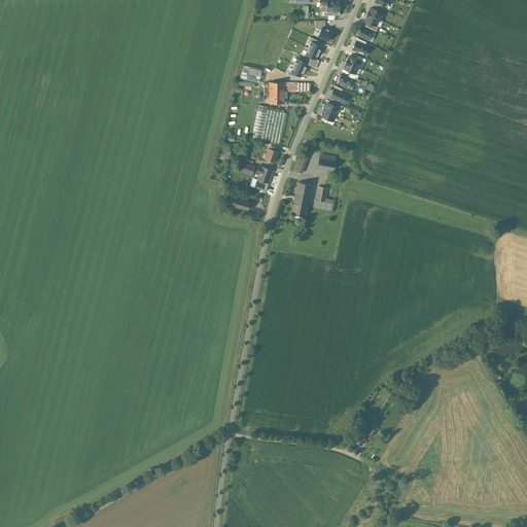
[(326,2),(326,4),(323,4),(322,6),(321,6),(321,15),(340,14),(339,11),(340,11),(339,1),(331,1),(329,1),(328,1),(326,2)]
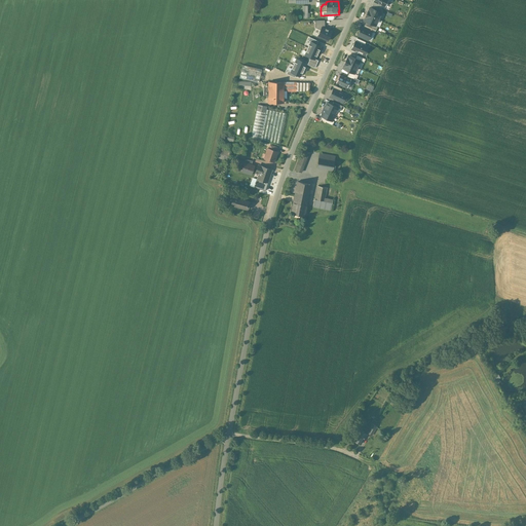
[(378,20),(381,12),(380,12),(371,8),(370,7),(367,14),(378,20)]
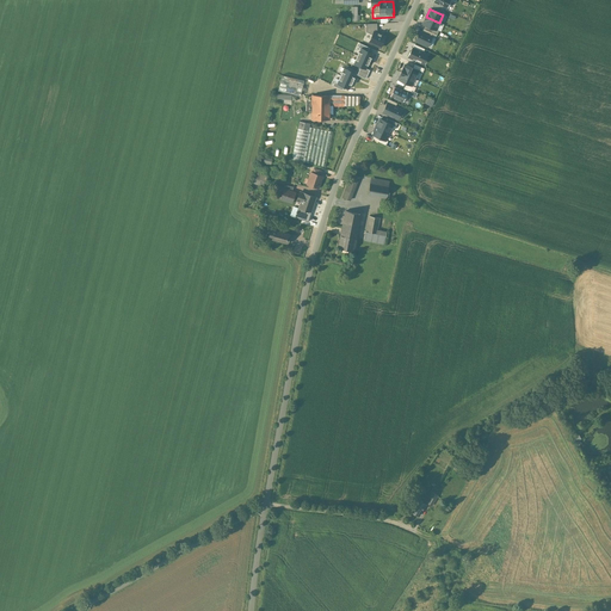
[(436,30),(439,23),(426,17),(423,24),(425,25),(436,30)]
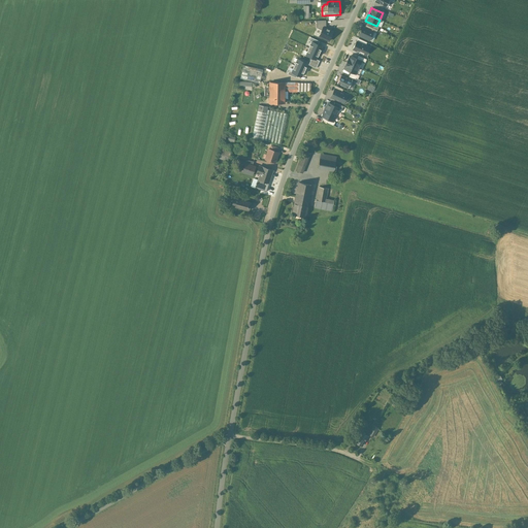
[(317,28),(322,30),(323,27),(325,28),(326,26),(326,21),(317,21),(317,28)]
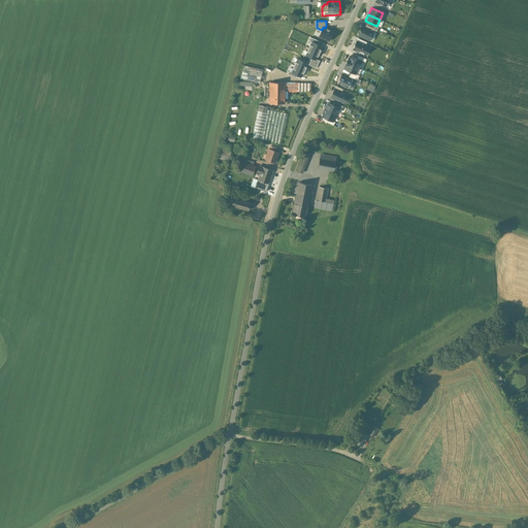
[(376,26),(367,22),(366,25),(377,30),(378,27),(376,26)]
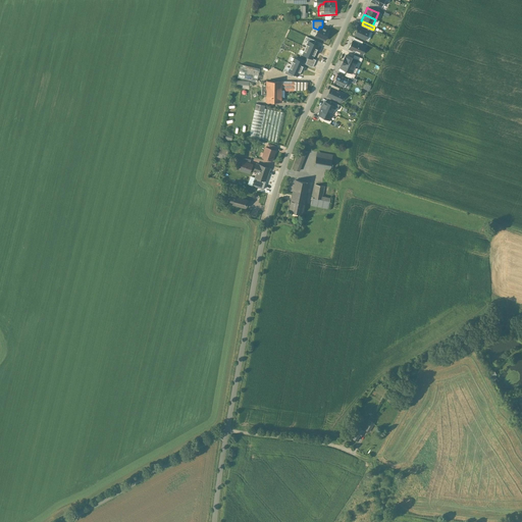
[(325,41),(329,31),(321,28),(319,27),(318,30),(315,36),(325,41)]
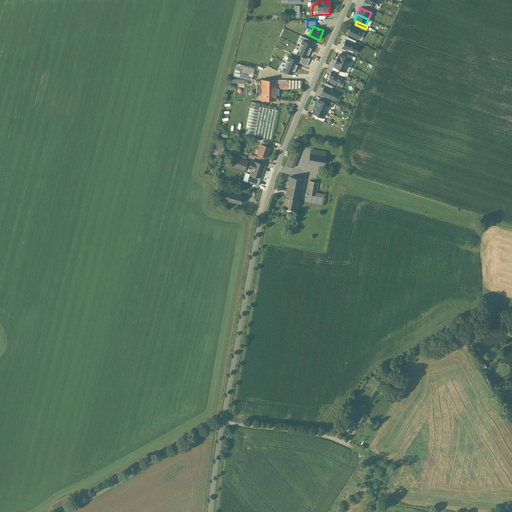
[(358,39),(362,31),(354,27),(352,26),(348,34),(358,39)]
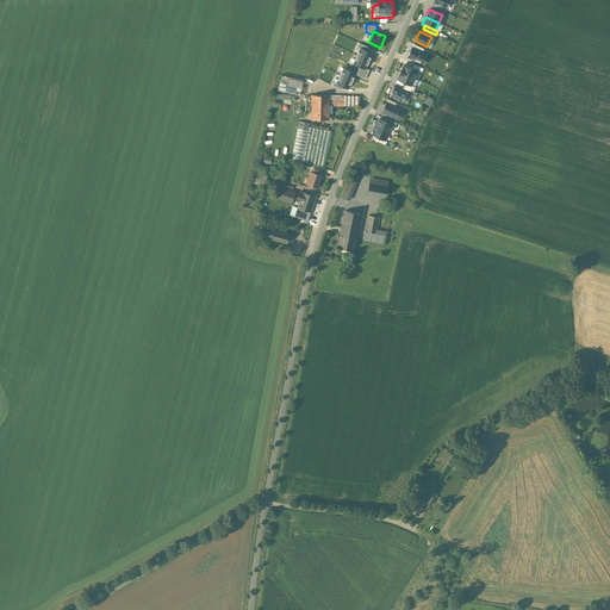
[(422,53),(412,48),(411,51),(410,51),(408,57),(415,61),(419,62),(422,58),(424,60),(427,54),(422,53)]
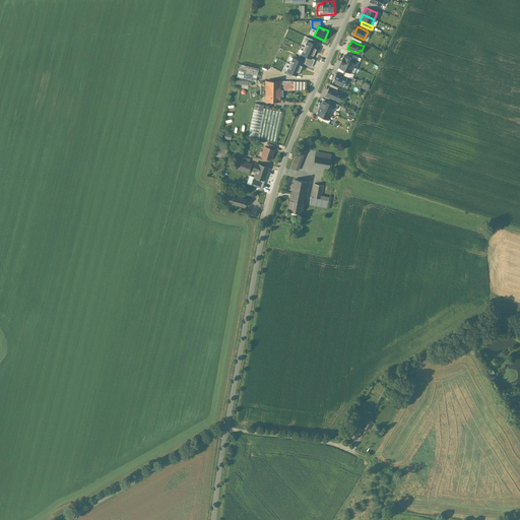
[(308,42),(305,48),(314,52),(317,46),(313,44),(308,42)]
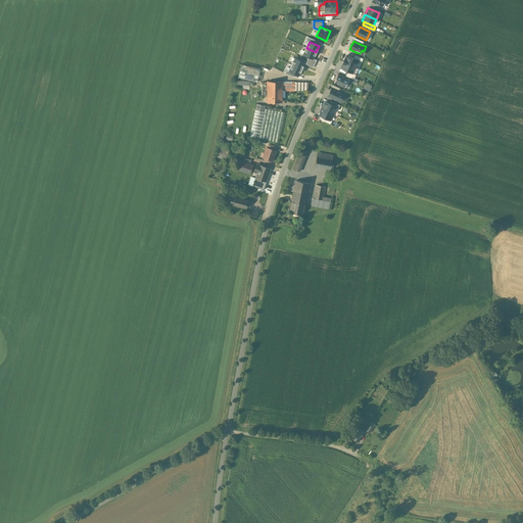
[(313,58),(316,52),(306,48),(303,54),(308,56),(313,58)]
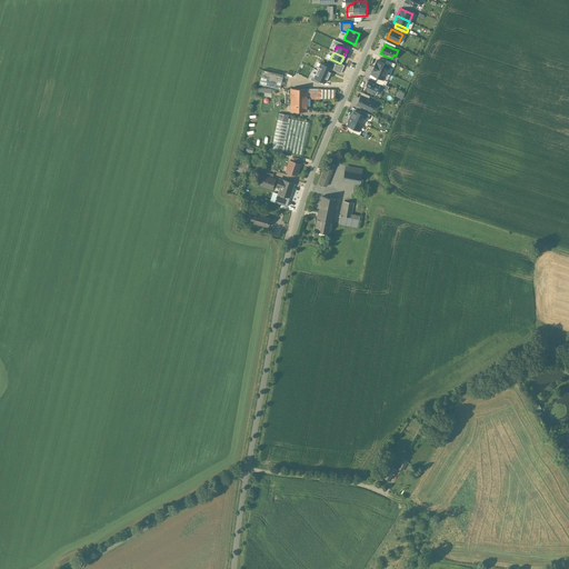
[(373,67),(386,72),(389,66),(378,60),(376,63),(373,67)]
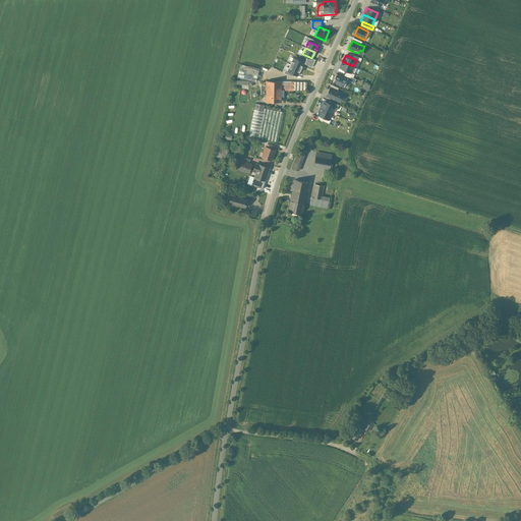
[(293,58),(290,64),(300,69),(303,63),(293,58)]
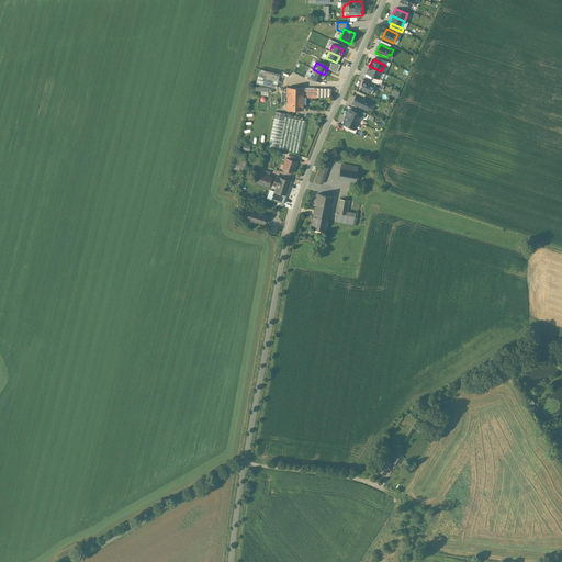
[(379,79),(379,78),(381,71),(369,66),(368,68),(369,68),(367,74),(373,77),(379,79)]
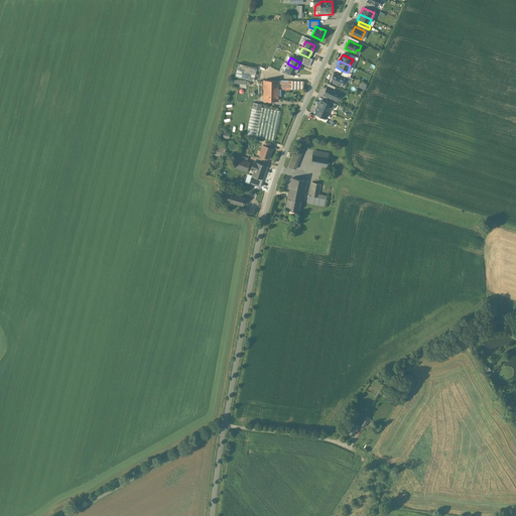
[(251,67),(238,63),(235,77),(253,81),(257,69),(251,67)]
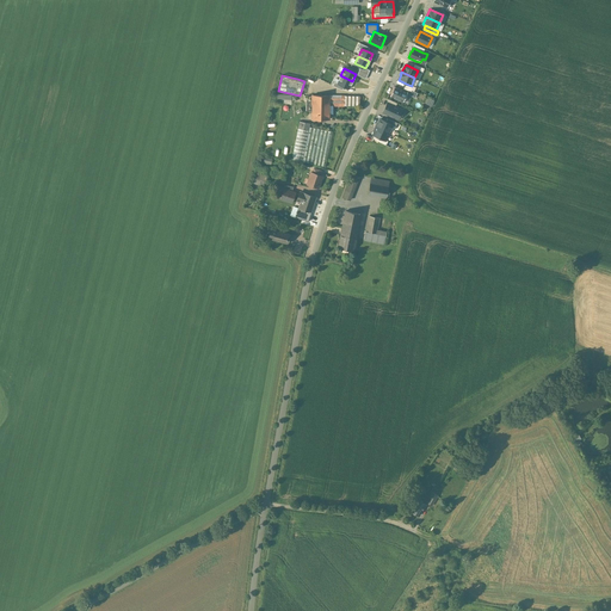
[(352,81),(340,75),(337,84),(344,86),(349,88),(352,81)]
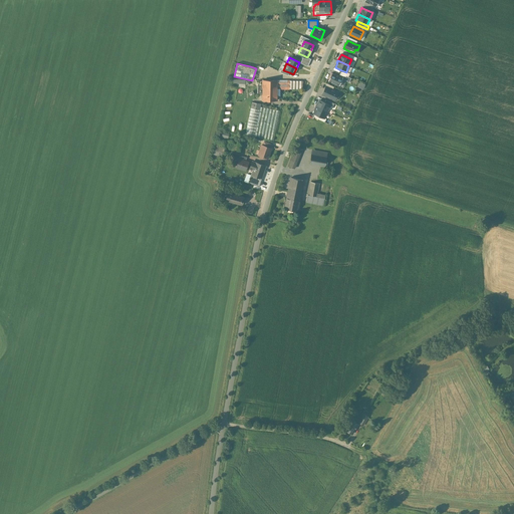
[(342,77),(338,75),(332,72),(328,80),(339,85),(342,79),(343,77),(342,77)]
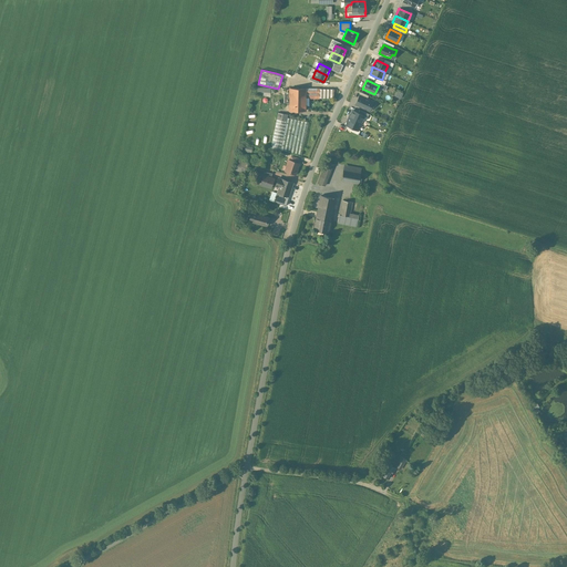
[(388,86),(384,84),(375,81),(373,83),(378,85),(379,85),(378,88),(385,91),(388,86)]
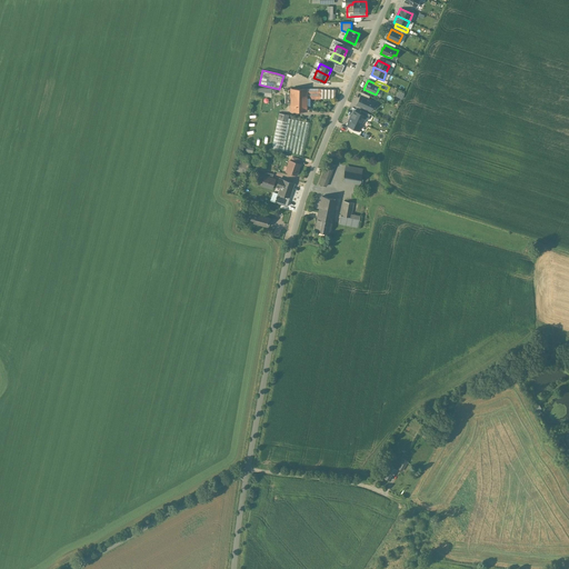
[(307,89),(290,89),(290,111),(307,111),(307,107),(307,99),(307,89)]
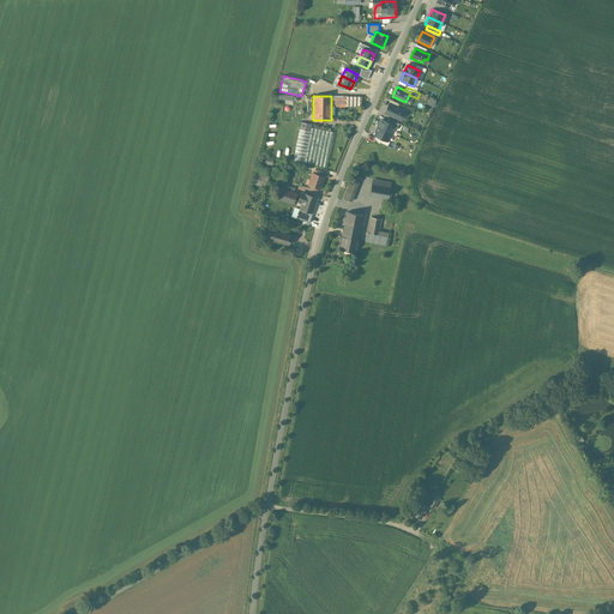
[(345,96),(331,96),(331,107),(335,107),(345,107),(345,96)]
